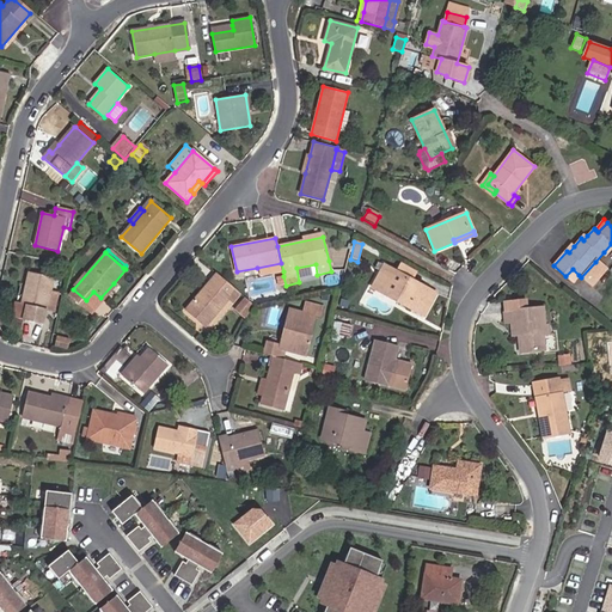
[(592,286),(606,269),(595,262),(581,277),(592,286)]
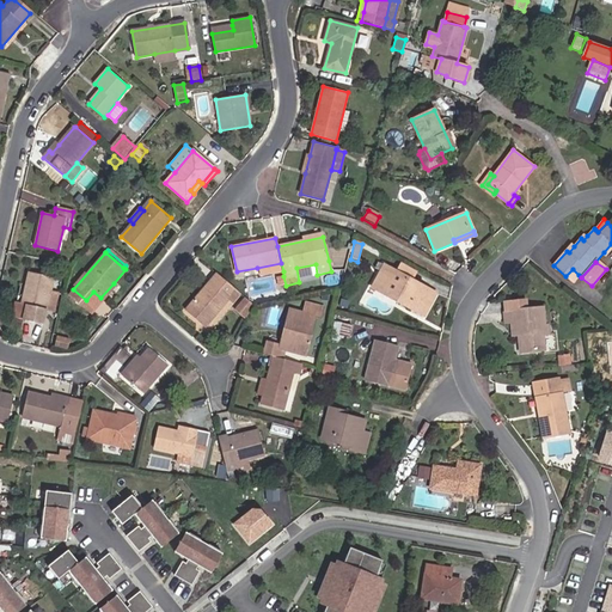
[(257,268),(259,276),(283,271),(281,263),(257,268)]
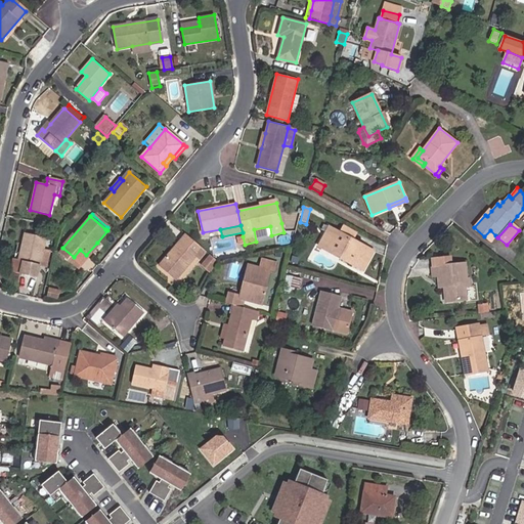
[(339,231),(330,226),(325,232),(331,235),(325,246),(342,255),(341,258),(362,270),(374,251),(353,239),(339,231)]
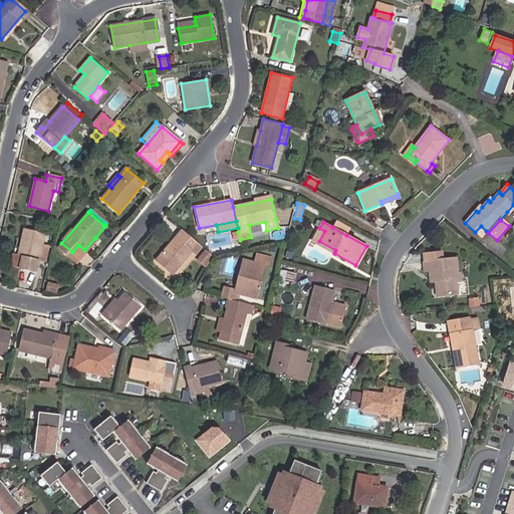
[(335,222),(332,227),(346,235),(348,230),(335,222)]
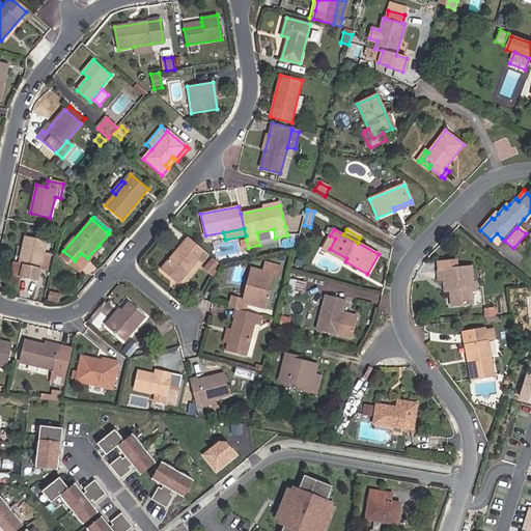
[(491,240),(497,245),(502,239),(497,233),(491,240)]
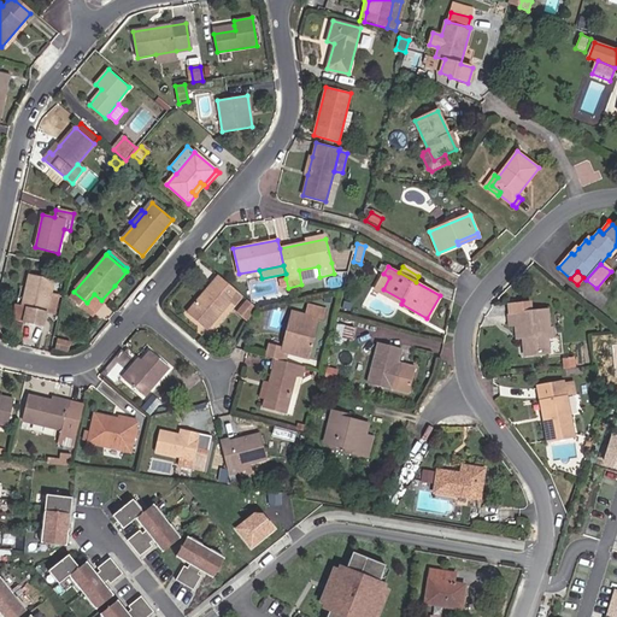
[(52,295),(56,281),(29,274),(21,306),(16,305),(12,319),(43,327),(47,315),(52,295)]
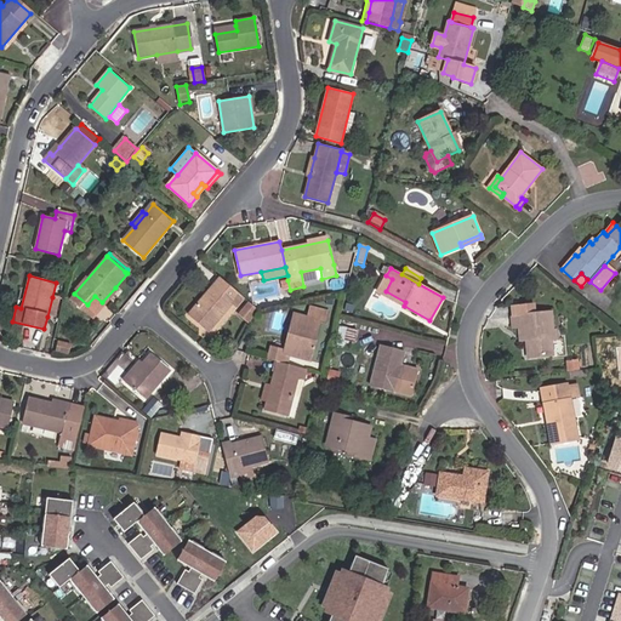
[(386,275),(377,291),(404,306),(405,302),(386,291),(392,279),(386,275)]
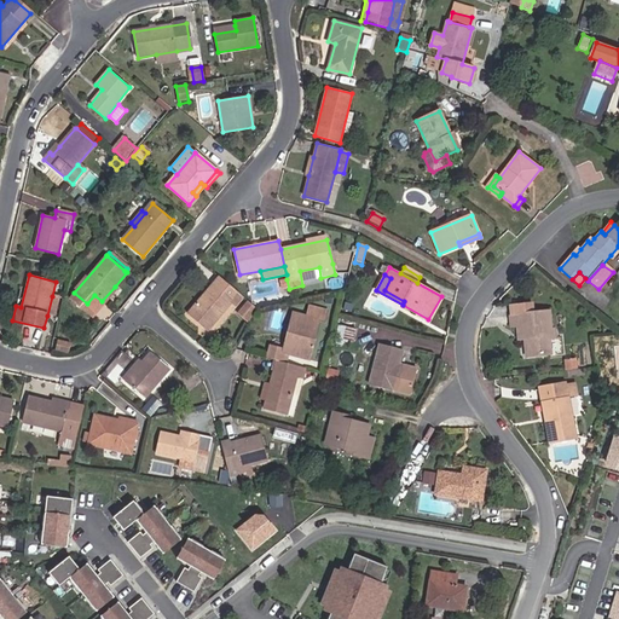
[(236,305),(243,296),(219,277),(212,284),(187,313),(208,330),(232,301),(236,305)]
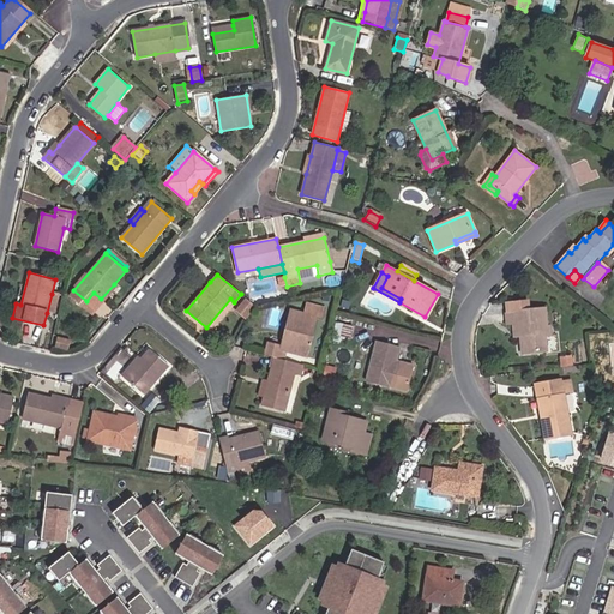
[(276,280),(278,288),(287,287),(284,277),(276,280)]
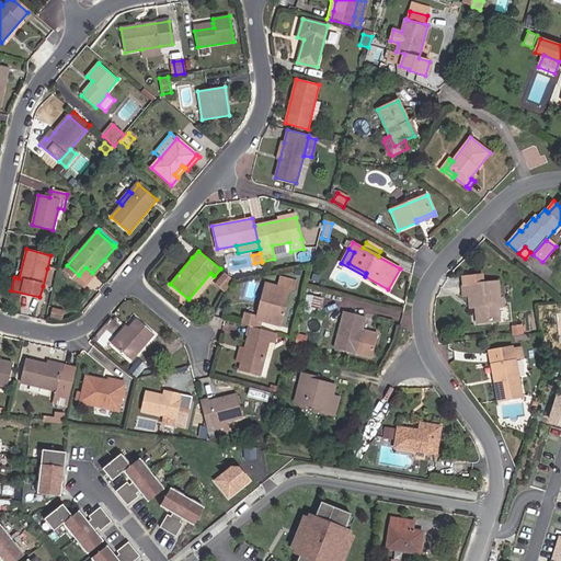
[(94,275),(106,262),(104,260),(92,273),(94,275)]
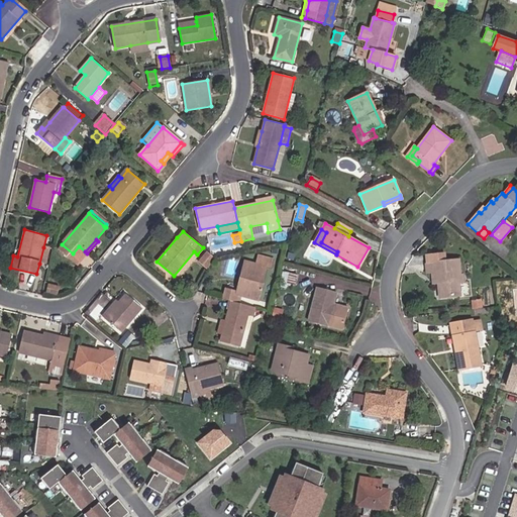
[(74,269),(81,261),(73,253),(62,244),(56,252),(74,269)]
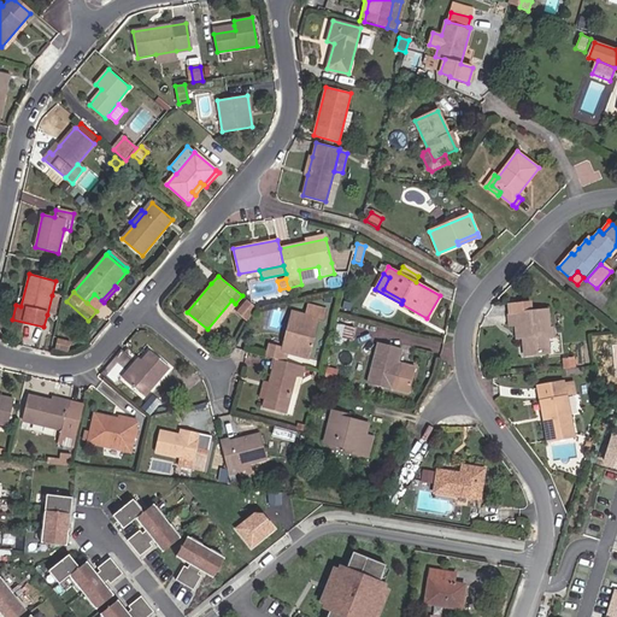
[(47,315),(52,316),(57,297),(52,295),(47,315)]
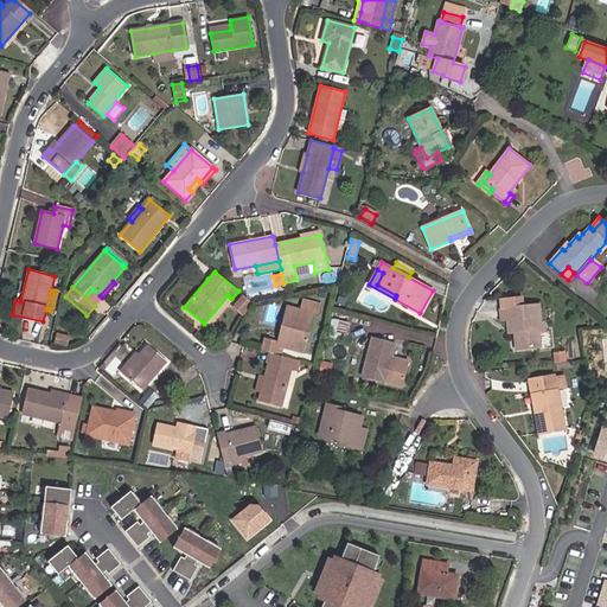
[(235,308),(243,315),(250,300),(244,296),(235,308)]
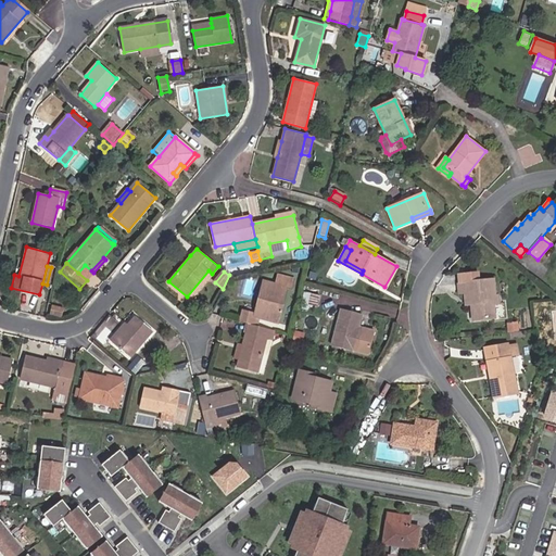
[(478,274),(464,275),(464,283),(478,282),(478,274)]
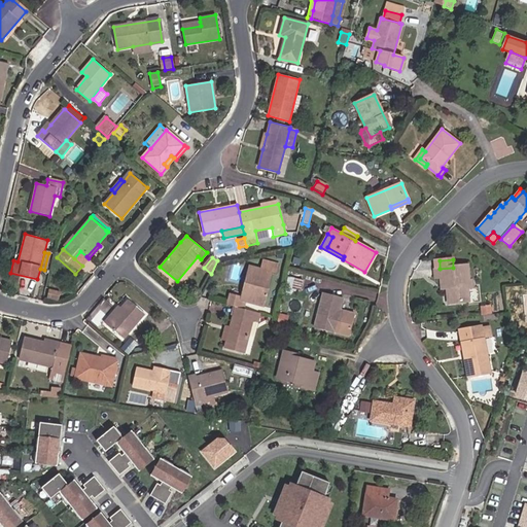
[(242,297),(232,295),(229,305),(236,307),(239,308),(241,301),(262,306),(272,272),(277,274),(279,266),(264,261),(261,270),(254,268),(248,290),(244,289),(242,297)]
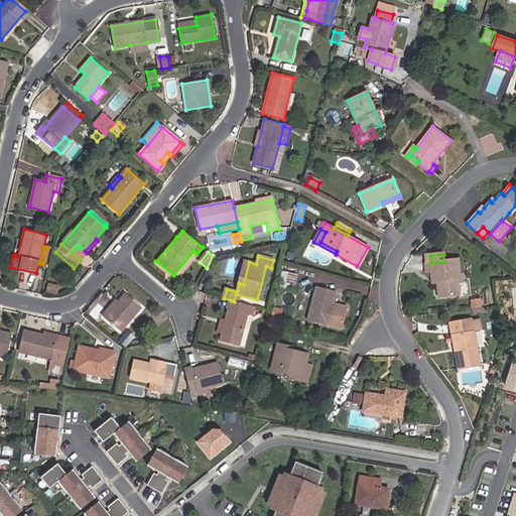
[(249,262),(245,261),(239,283),(243,284),(249,262)]
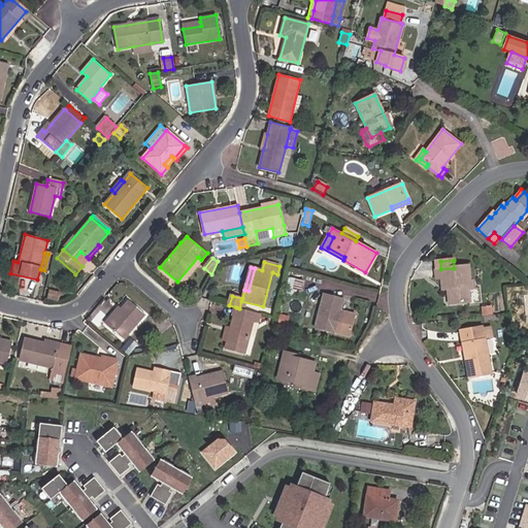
[(469,282),(467,267),(454,268),(440,269),(435,269),(436,278),(441,277),(442,289),(448,288),(450,303),(469,301),(468,289),(473,288),(472,281),(469,282)]
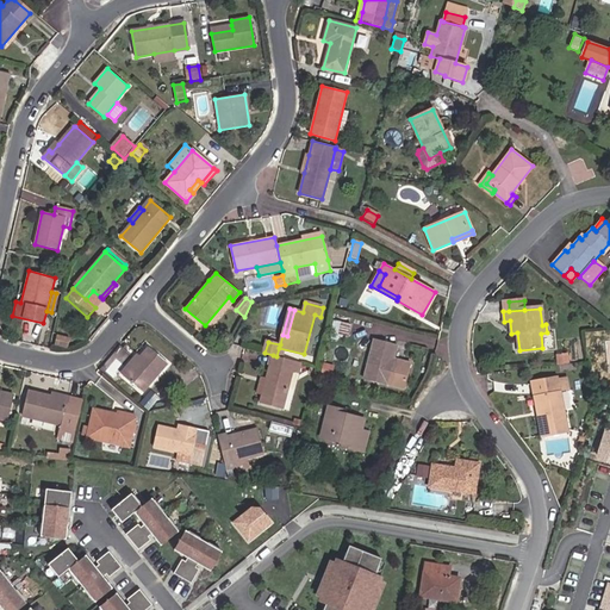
[(393,360),(397,344),(374,338),(363,380),(386,385),(386,384),(403,388),(409,363),(393,360)]
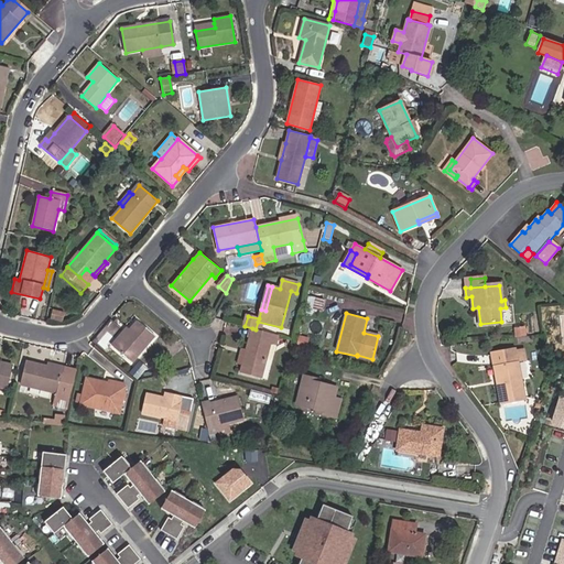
[(154,336),(138,322),(130,331),(116,347),(132,361),(154,336)]
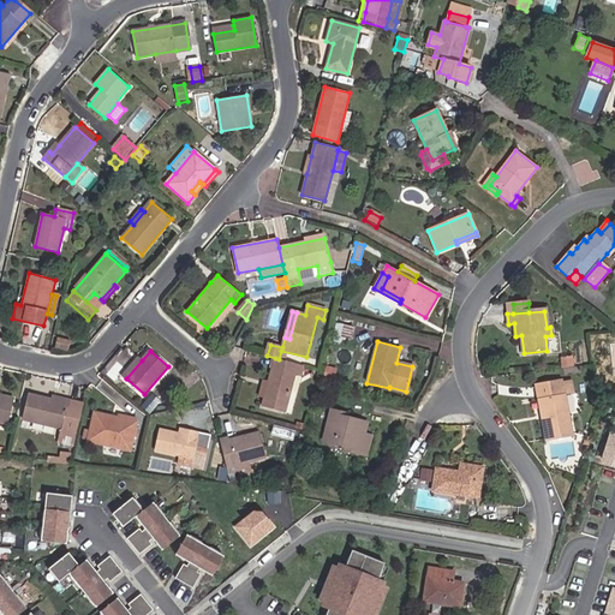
[(137,357),(121,376),(126,378),(142,360),(137,357)]
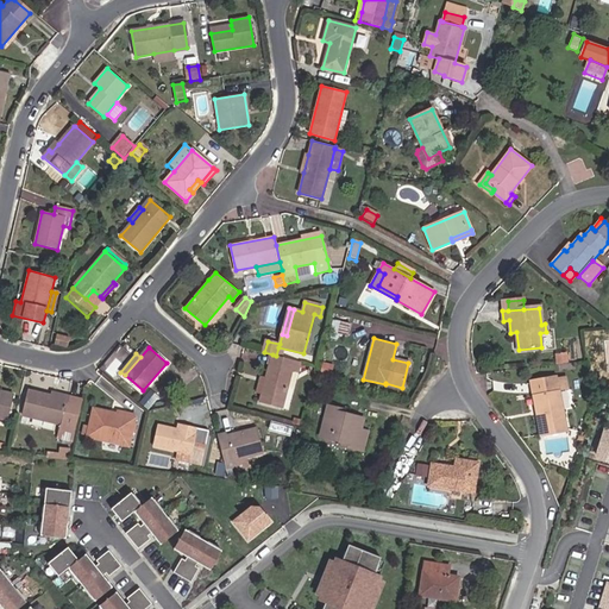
[(292,370),(294,360),(276,356),(272,355),(267,376),(262,393),(259,402),(282,408),(292,370)]
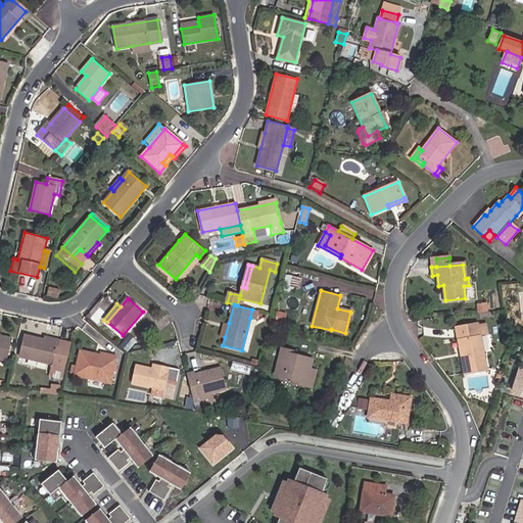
[(252,320),(244,350),(249,352),(257,322),(252,320)]
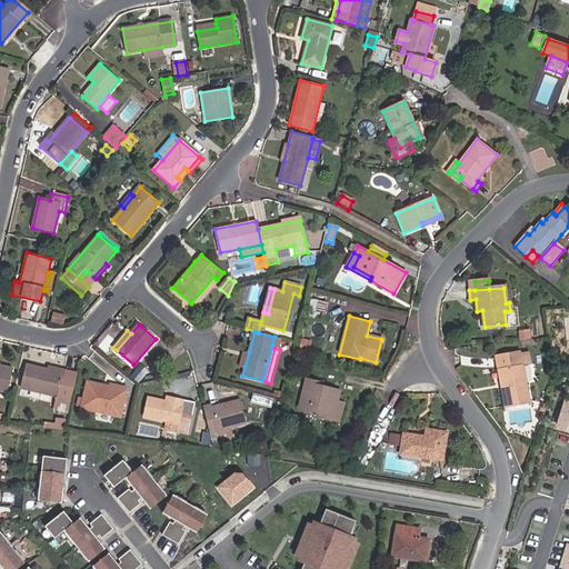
[(243,350),(239,366),(245,367),(249,351),(243,350)]
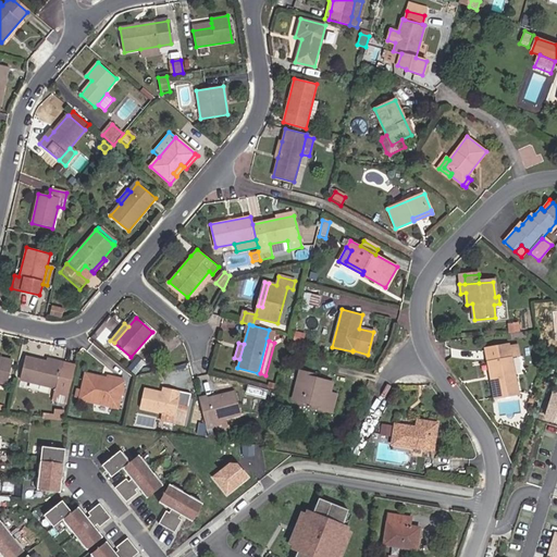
[(485,349),(487,362),(494,398),(518,394),(511,358),(509,345),(485,349)]
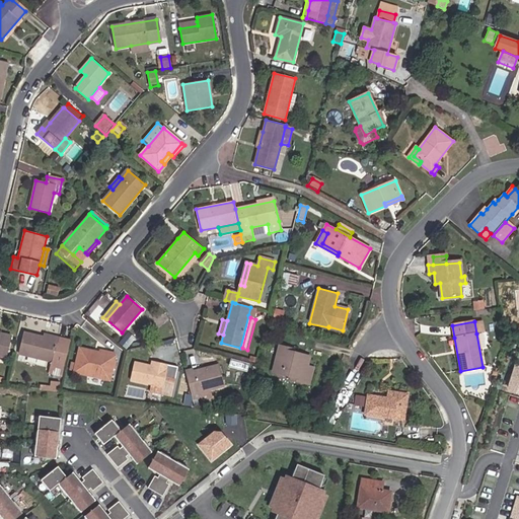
[(11,337),(0,334),(0,355),(7,357),(11,337)]
